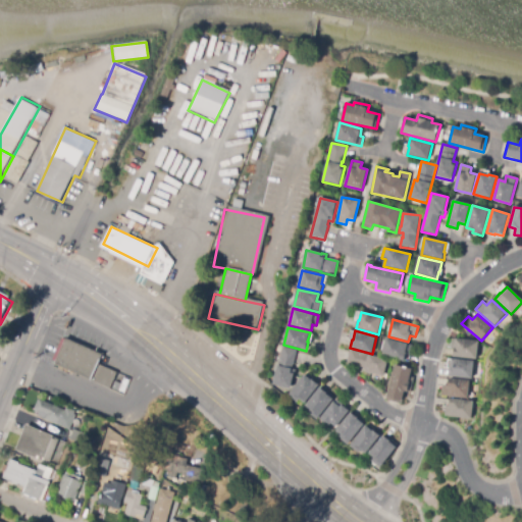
[(70,335),(107,353),(105,356),(110,358),(107,365),(120,371),(111,388),(57,362),(70,335)]
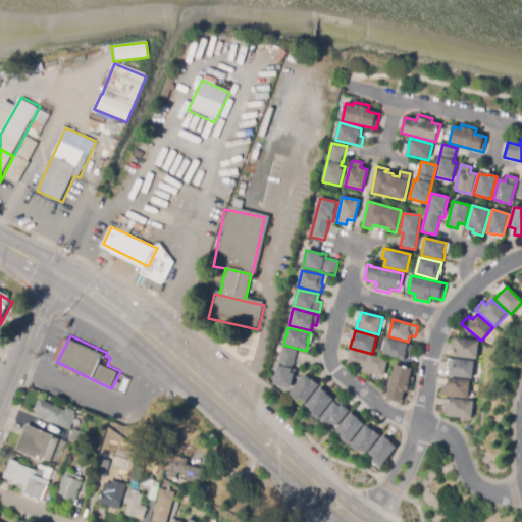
[(405,361),(382,356),(386,340),(412,346),(410,356),(406,355),(405,361)]
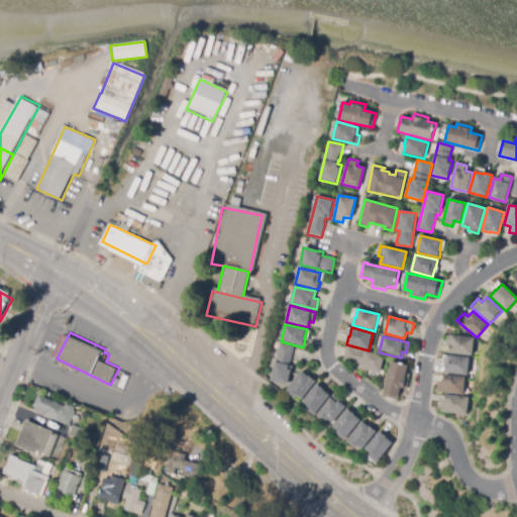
[(472,355),(449,353),(450,346),(446,346),(447,336),(474,338),(472,355)]
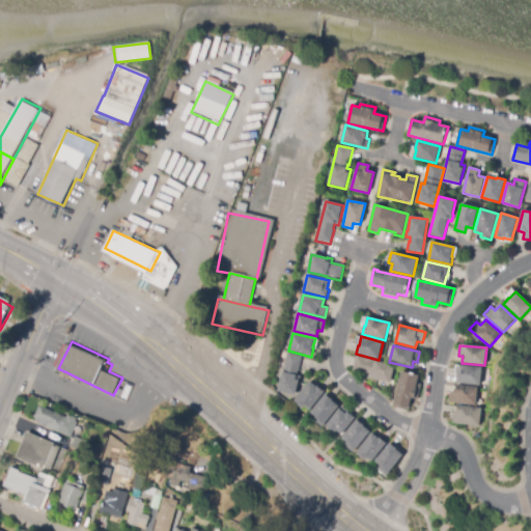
[(295,396),(278,392),(287,353),(302,357),(299,371),(298,371),(297,375),(301,376),(300,383),(298,383),(295,396)]
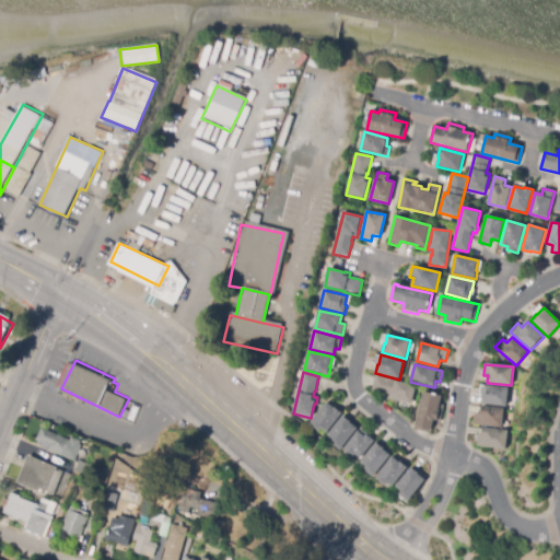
[(411,405),(391,399),(392,396),(372,391),(375,375),(417,386),(411,405)]
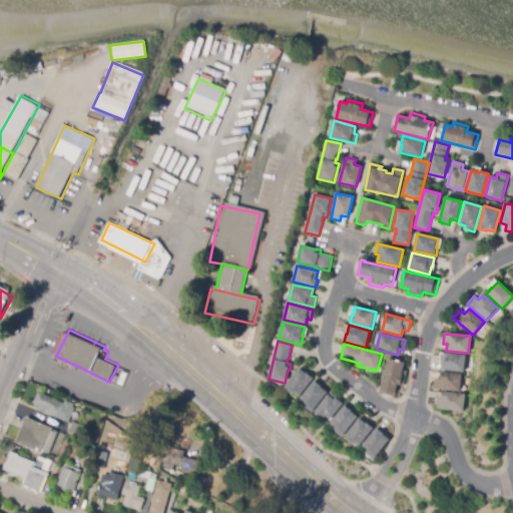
[(464,373),(441,370),(442,362),(443,362),(444,353),(466,356),(464,373)]
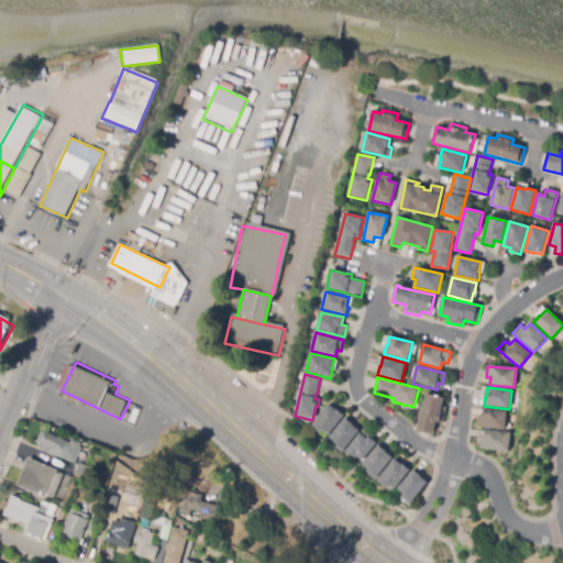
[(432,435),(417,432),(427,394),(445,399),(443,407),(446,408),(443,423),(437,422),(432,435)]
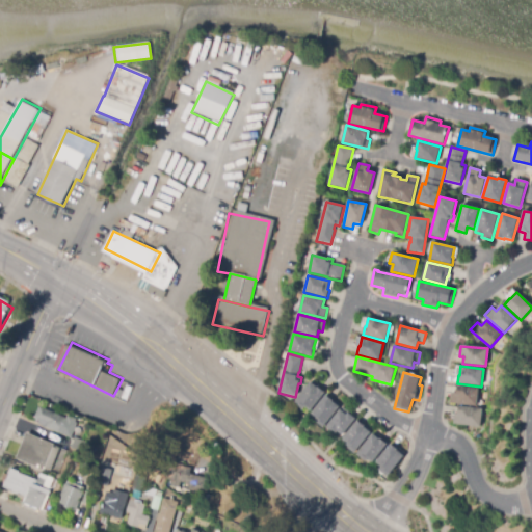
[(311,411),(304,407),(302,410),(294,403),(313,380),(319,386),(317,387),(325,393),(311,411)]
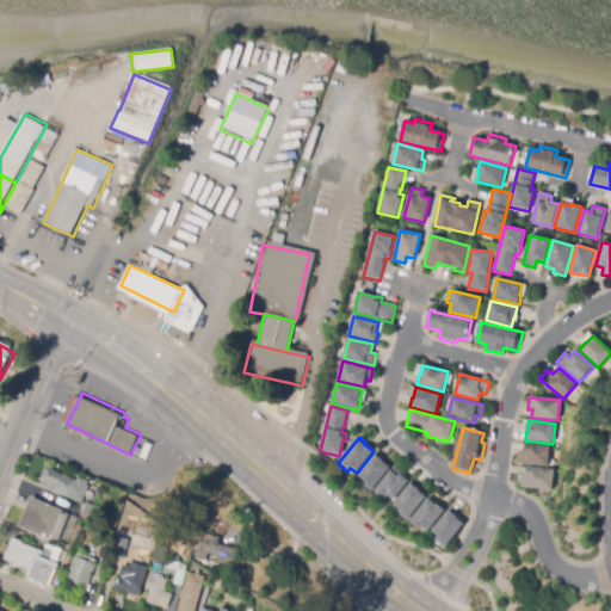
[(548,467),(517,463),(518,451),(524,452),(525,444),(550,446),(548,467)]
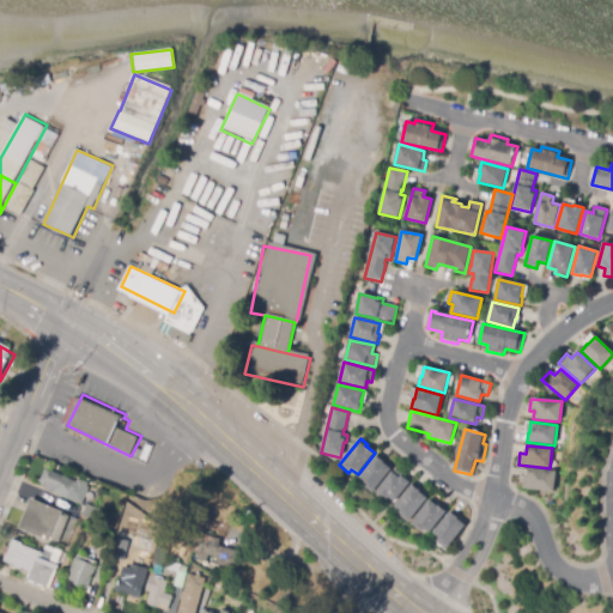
[(371,493),(362,485),(364,481),(358,477),(376,456),(383,462),(386,460),(392,466),(389,468),(392,469),(371,493)]
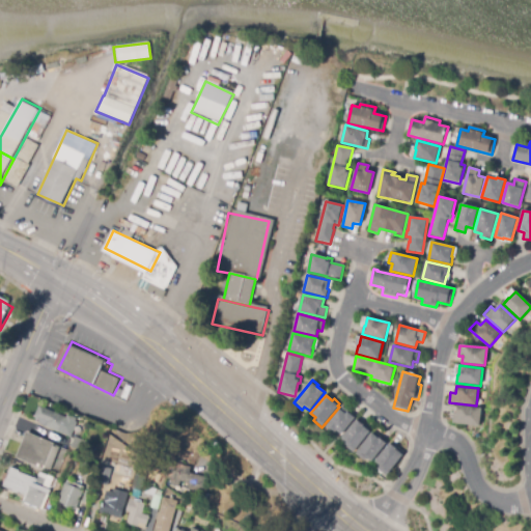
[(42,403),(79,420),(72,437),(39,422),(40,419),(35,416),(42,403)]
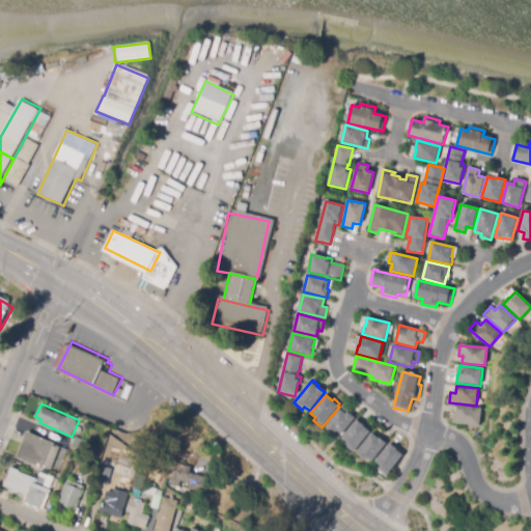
[(342,436),(336,431),(334,434),(326,427),(342,406),(348,411),(346,412),(355,418),(342,436)]
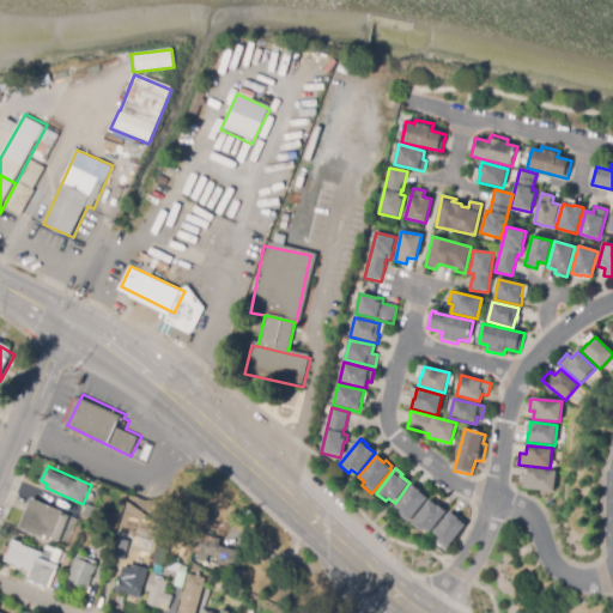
[(553,492),(522,489),(523,477),(528,478),(529,469),(556,472),(553,492)]
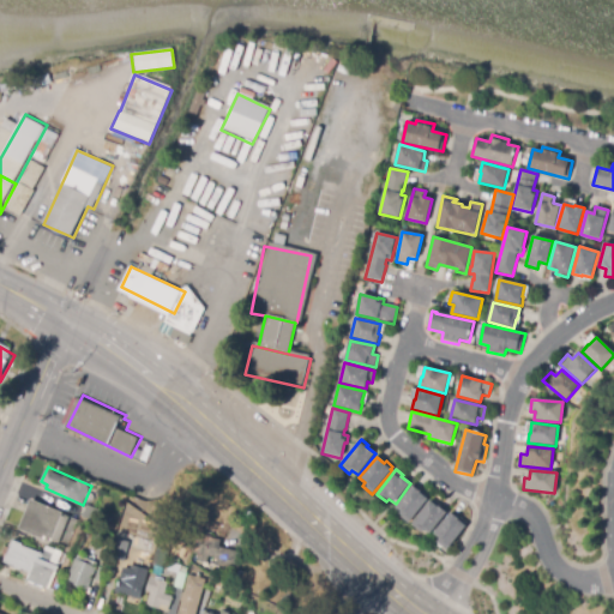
[(409,524),(399,516),(402,512),(396,507),(413,486),(420,492),(422,489),(429,495),(426,498),(428,500),(409,524)]
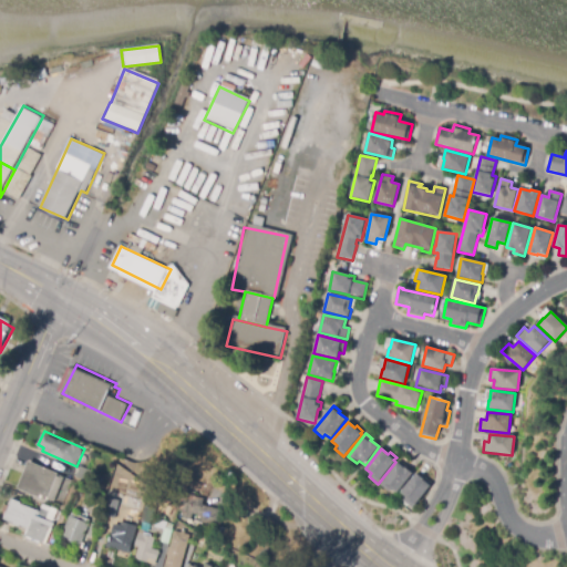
[(31,460),(60,472),(48,500),(19,487),(31,460)]
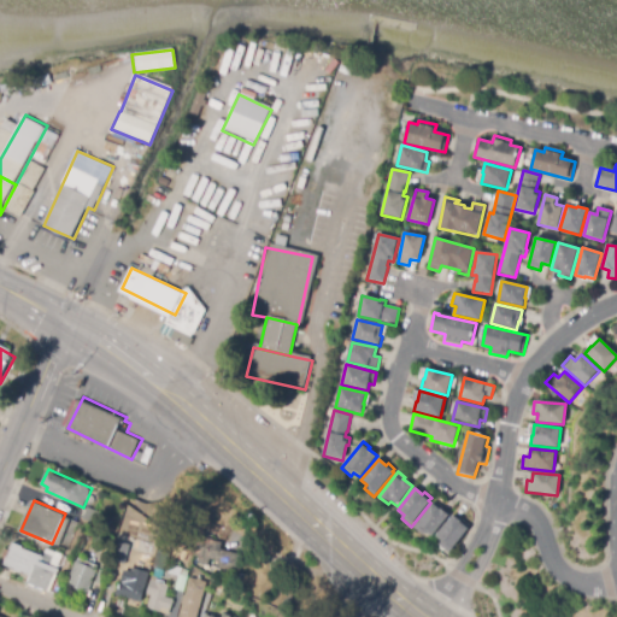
[(433,538),(425,533),(423,536),(413,529),(435,501),(442,506),(440,509),(450,516),(433,538)]
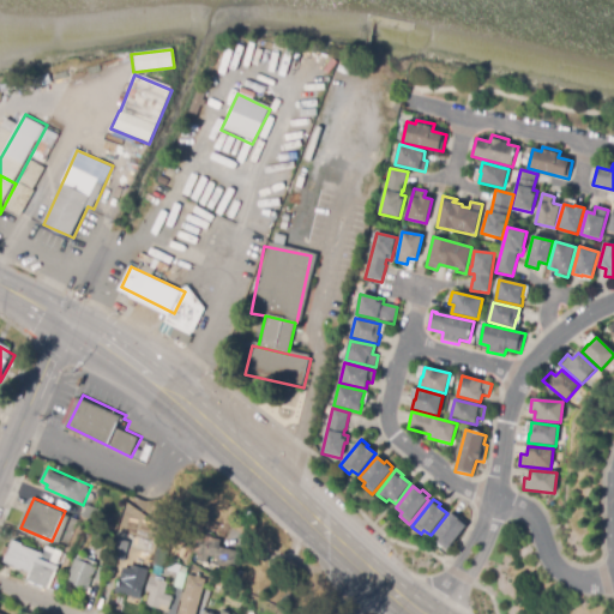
[(98,523),(82,517),(86,506),(102,511),(98,523)]
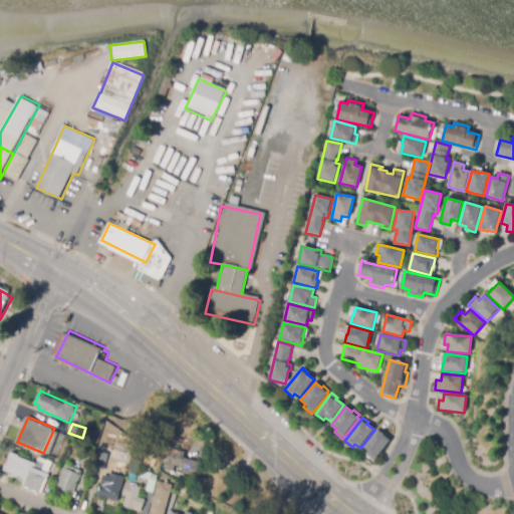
[(374,461),(365,455),(368,451),(363,448),(376,430),(384,435),(386,434),(392,438),(374,461)]
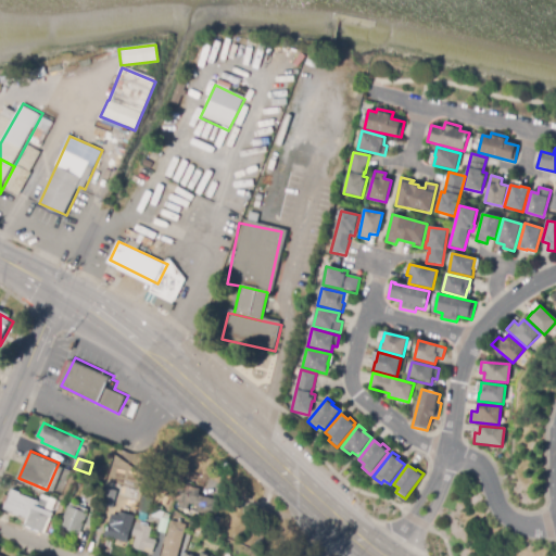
[(216,518),(196,513),(198,506),(189,504),(188,510),(177,508),(179,502),(175,501),(179,484),(200,489),(199,495),(219,501),(216,518)]
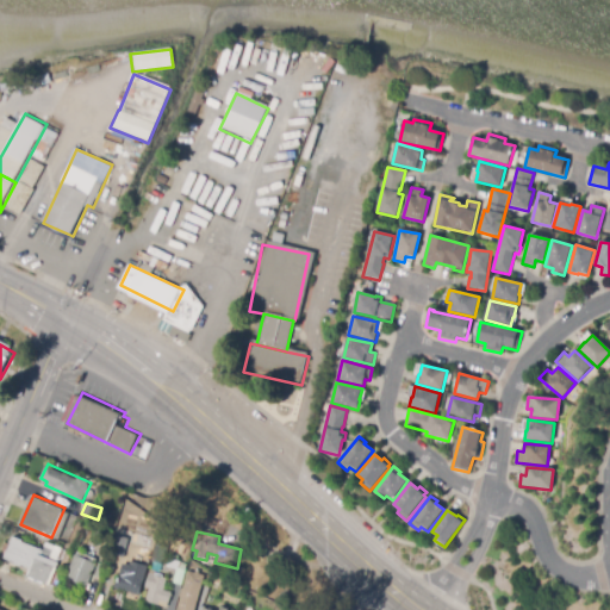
[(47,584),(27,578),(30,570),(22,566),(20,567),(12,564),(13,562),(4,559),(12,537),(23,541),(22,543),(41,549),(37,561),(53,567),(47,584)]
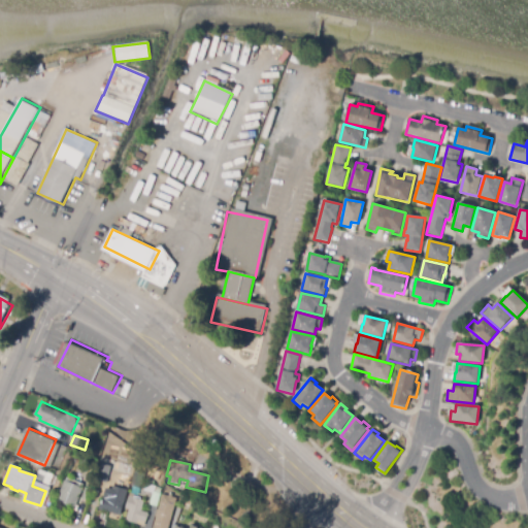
[(139,489),(132,487),(132,486),(131,485),(134,471),(145,474),(144,480),(142,480),(141,487),(139,487),(139,489)]
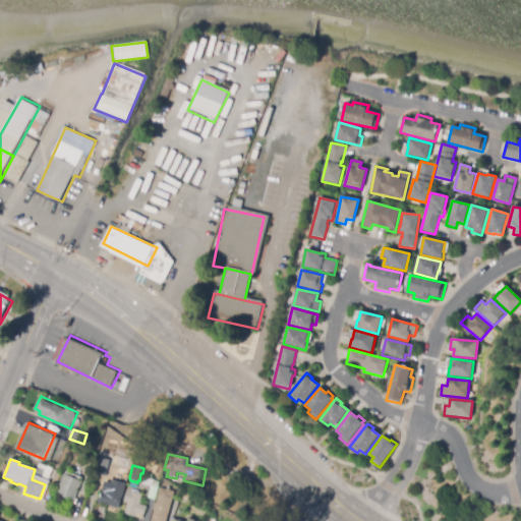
[(155,500),(147,498),(151,486),(141,484),(146,473),(152,475),(151,479),(160,482),(155,500)]
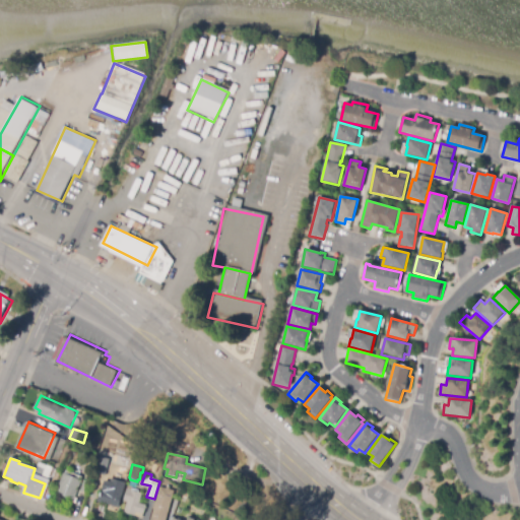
[(73,503),(55,496),(64,473),(82,480),(73,503)]
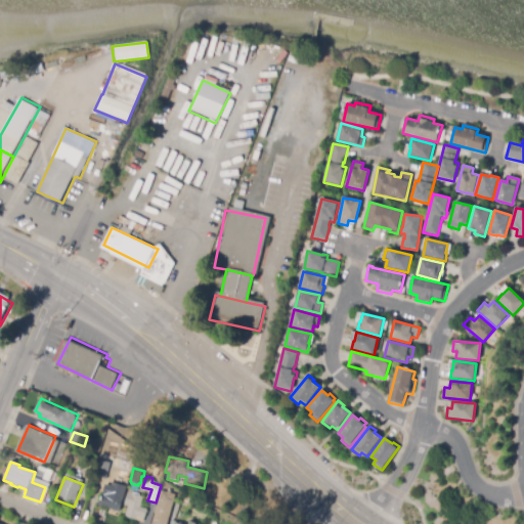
[(88,498),(80,496),(85,482),(93,484),(88,498)]
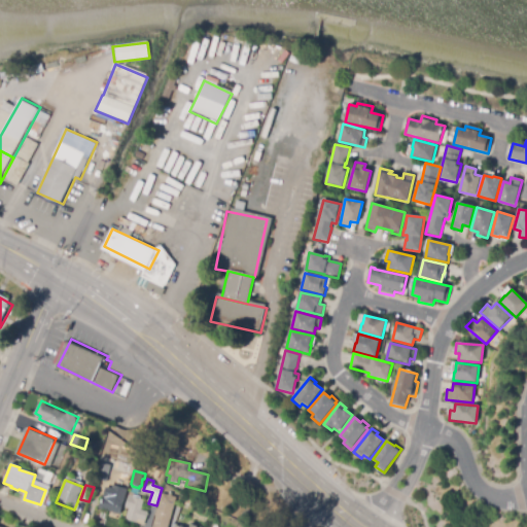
[(119,516),(98,508),(100,501),(102,502),(106,488),(110,490),(112,485),(127,490),(119,516)]
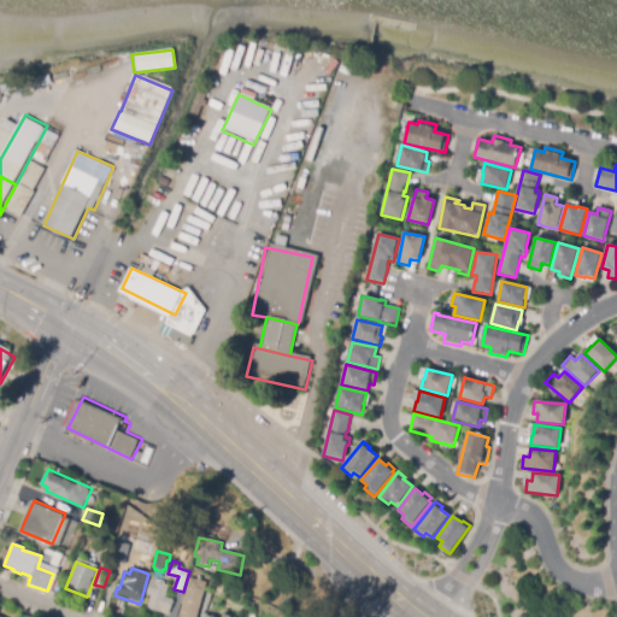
[(197,616),(178,616),(189,577),(206,582),(197,616)]
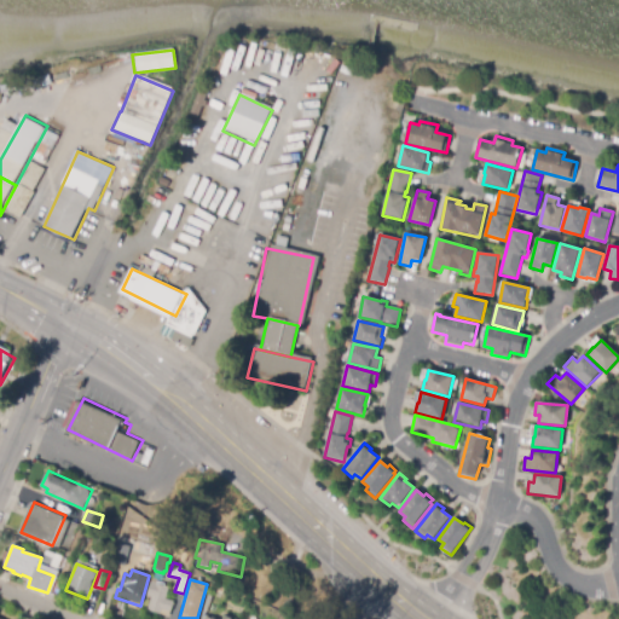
[(169,617),(146,611),(150,597),(146,596),(151,582),(169,588),(166,600),(174,602),(171,613),(169,617)]
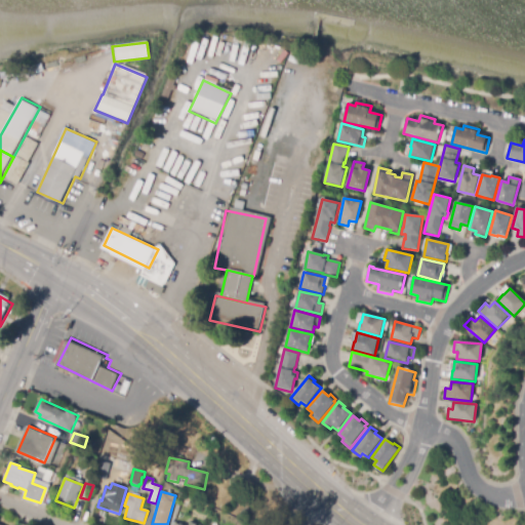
[(189,505),(183,501),(185,495),(192,498),(189,505)]
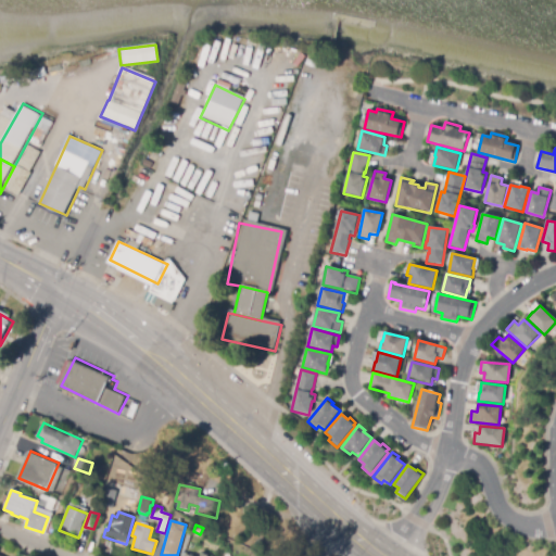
[(192,552),(185,550),(189,539),(196,541),(192,552)]
